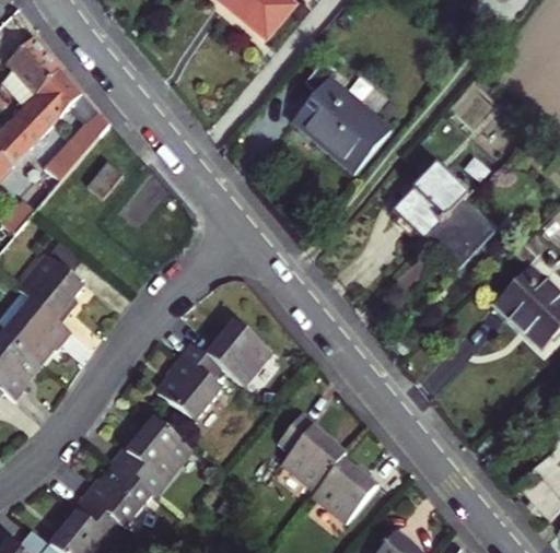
[(225,0),(267,35),(295,2),(293,0),(225,0)]
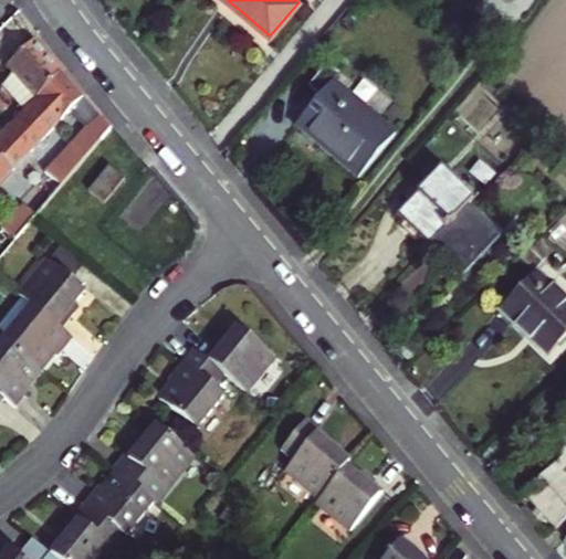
[(25,101),(60,64),(33,33),(9,56),(19,66),(6,78),(25,101)]
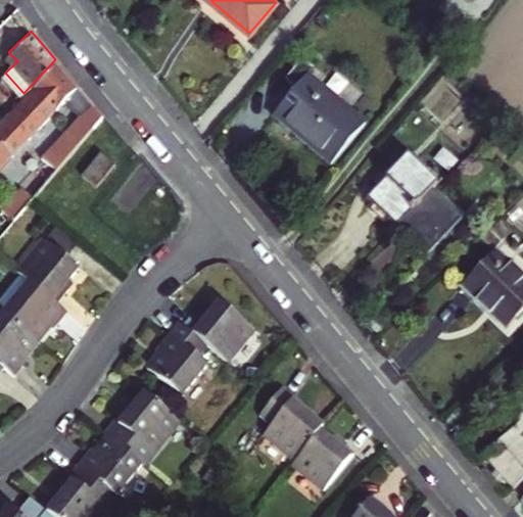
[(314,63),(303,54),(286,75),(297,84),(274,110),(331,158),(366,118),(308,69),(314,63)]
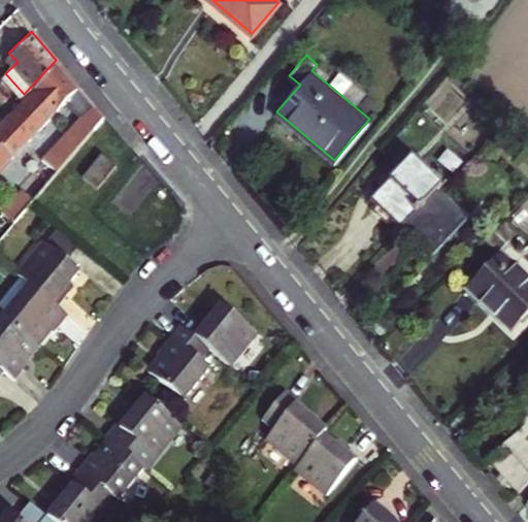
[(24,94),(0,119),(0,164),(67,96),(81,112),(62,135),(65,137),(46,159),(60,170),(106,117),(56,60),(24,94)]
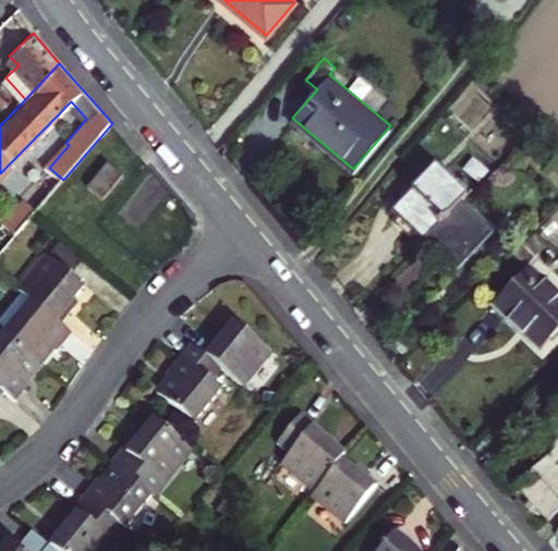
[(122,170),(108,158),(89,181),(104,193),(122,170)]
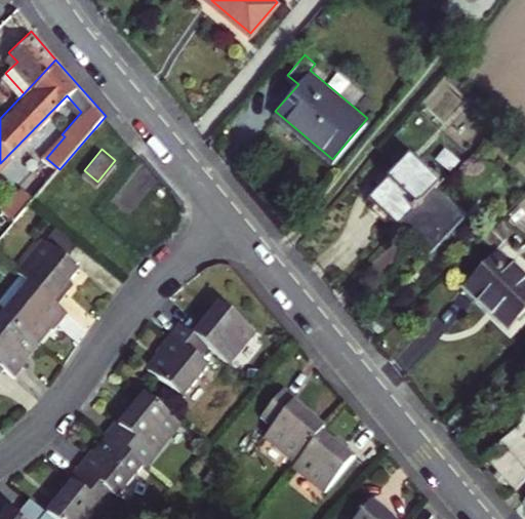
[(409,152),(368,195),(396,222),(437,178),(409,152)]
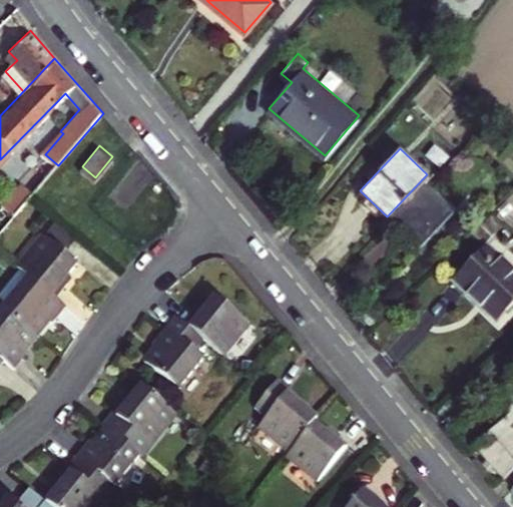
[(430,177),(427,174),(387,216),(418,246),(454,209),(425,182),(430,177)]
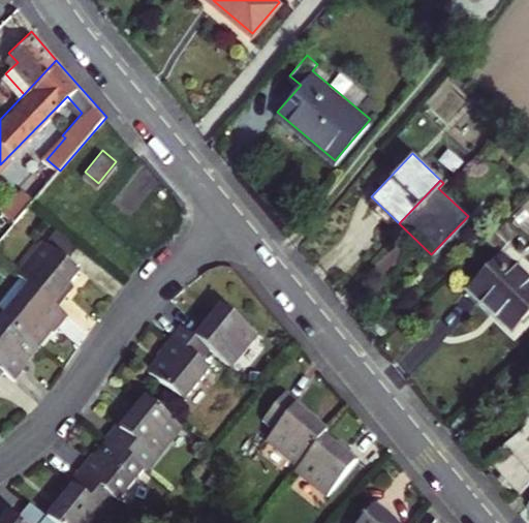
[(6,210),(18,220),(31,205),(34,201),(23,190),(6,210)]
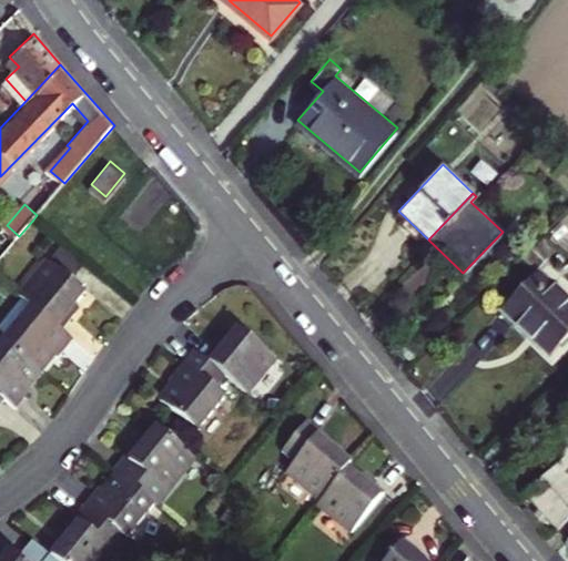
[(536,265),(538,263),(555,246),(543,235),(524,253),(536,265)]
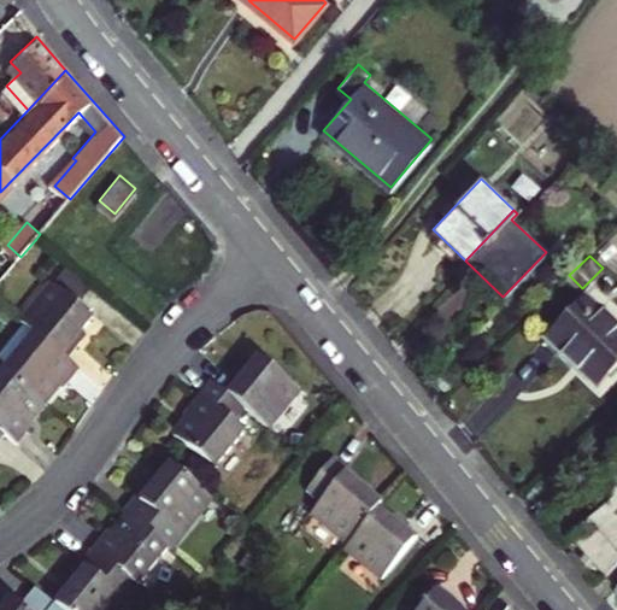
[(36,326),(66,351),(82,333),(77,329),(92,311),(53,279),(22,316),(36,326)]
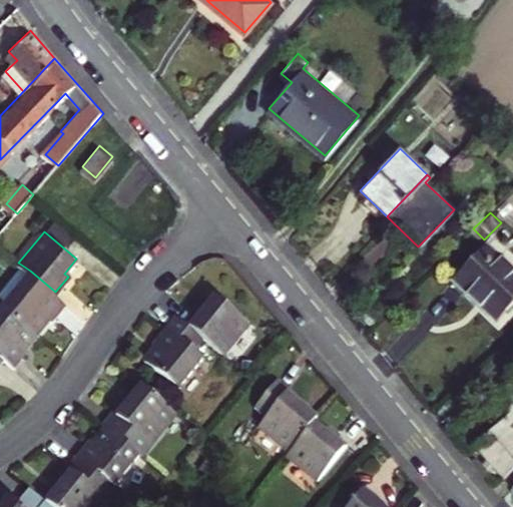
[(478,297),(498,316),(512,300),(512,263),(490,240),(452,279),(474,301),(478,297)]
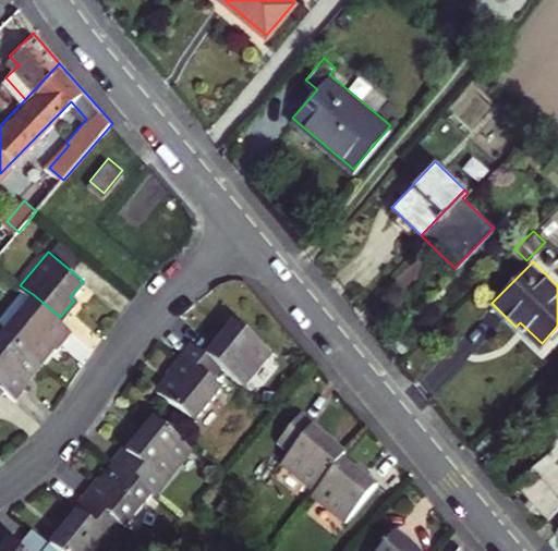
[(60,317),(33,294),(3,329),(40,357),(53,342),(57,345),(72,327),(60,317)]
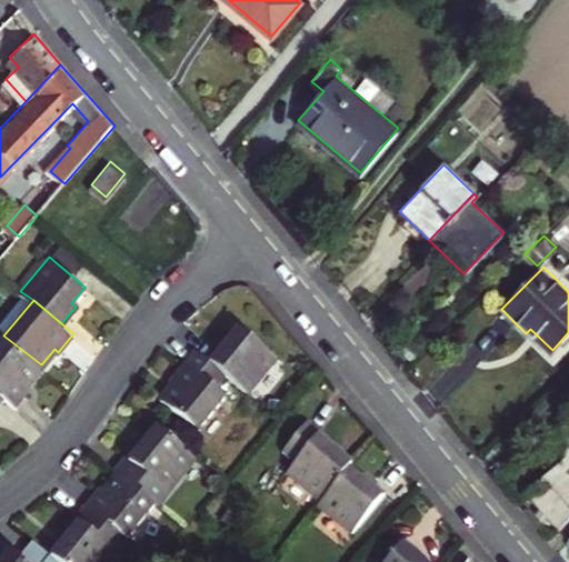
[(202,354),(223,371),(243,388),(272,354),(236,323),(221,341),(217,337),(202,354)]
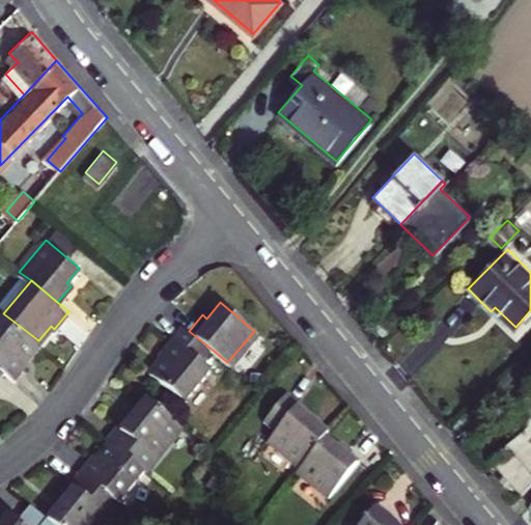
[(495,307),(491,311),(511,331),(515,327),(495,307)]
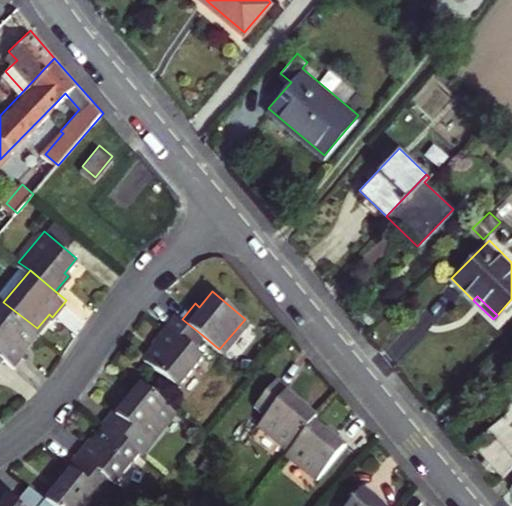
[(0,305),(0,349),(4,353),(14,361),(26,347),(23,344),(37,328),(3,302),(0,305)]
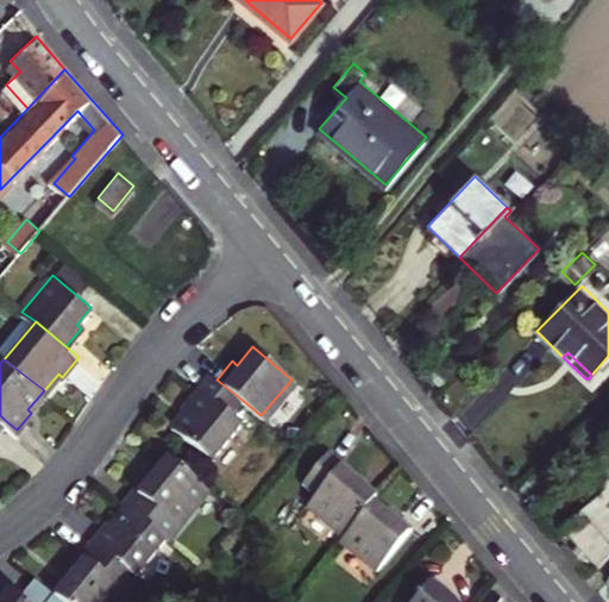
[(217,380),(206,370),(179,403),(184,408),(169,426),(207,458),(238,422),(226,413),(239,397),(217,380)]
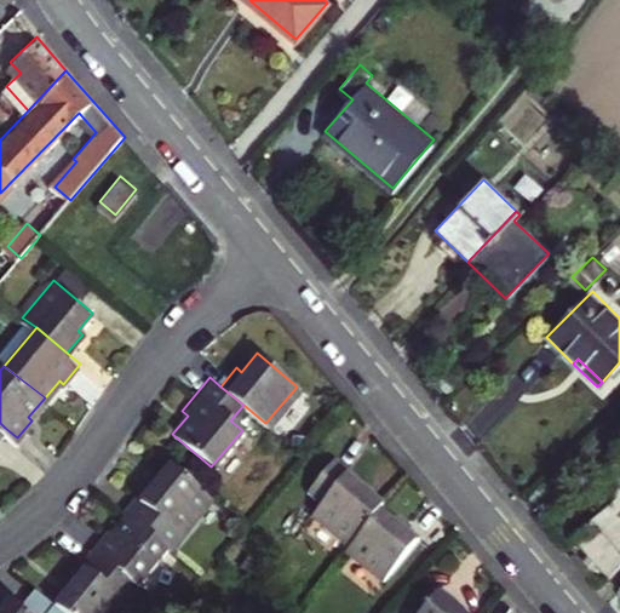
[(619,561),(619,460),(612,452),(593,468),(618,496),(574,534),(608,573),(619,561)]
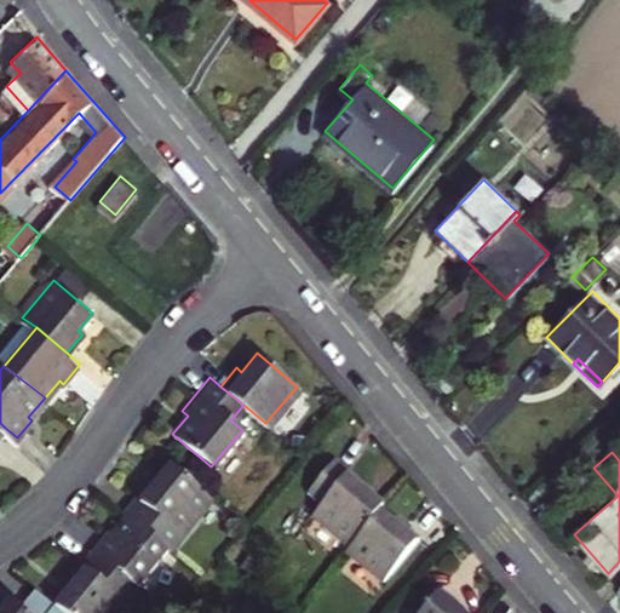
[(314,510),(351,540),(379,505),(383,500),(363,486),(367,481),(336,456),(309,488),(322,499),(314,510)]
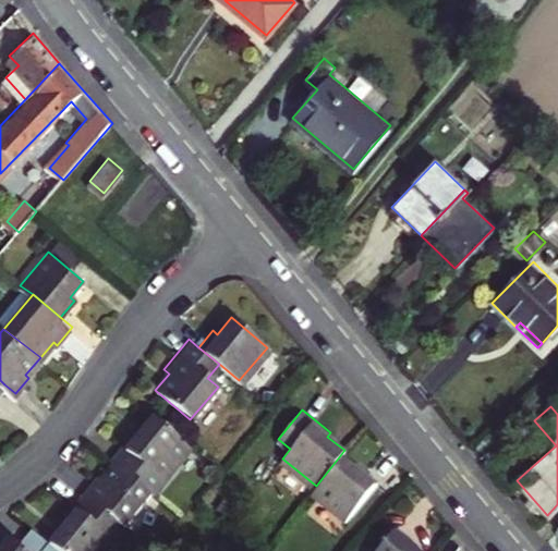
[(162,477),(189,447),(155,417),(140,435),(136,432),(112,461),(117,465),(140,484),(152,468),(162,477)]
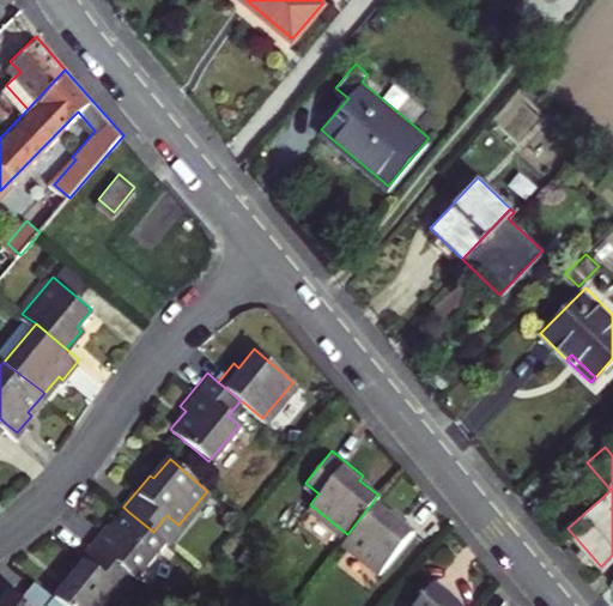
[(347,534),(344,538),(380,568),(414,525),(398,511),(394,515),(375,500),(347,534)]
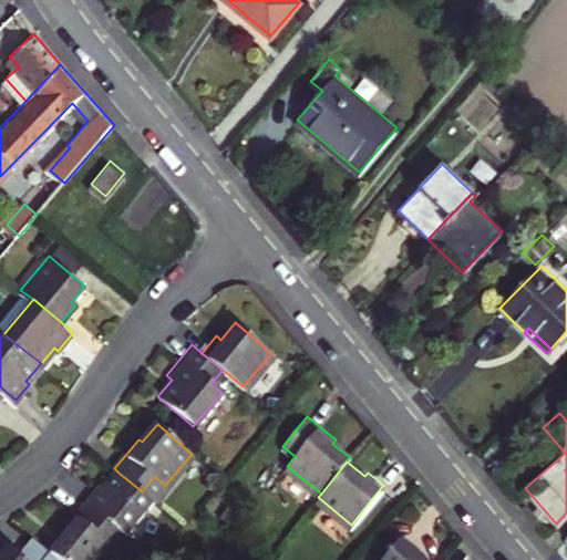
[(86,503),(114,526),(124,535),(153,500),(142,491),(119,473),(105,488),(102,485),(86,503)]
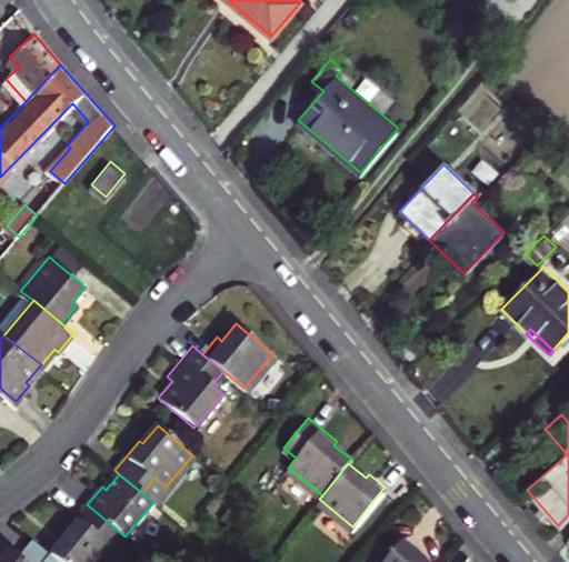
[(60,561),(102,561),(116,547),(106,538),(115,528),(87,504),(62,534),(66,538),(51,554),(59,561),(60,561)]
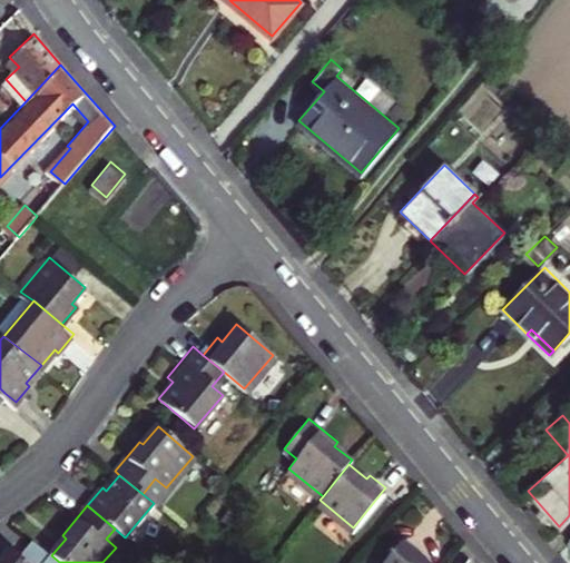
[(116,547),(125,537),(115,529),(106,539),(116,547)]
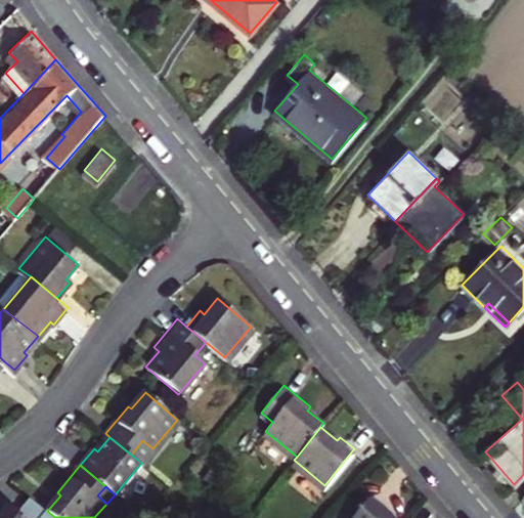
[(394,517),(386,512),(389,508),(373,494),(353,517),(394,517)]
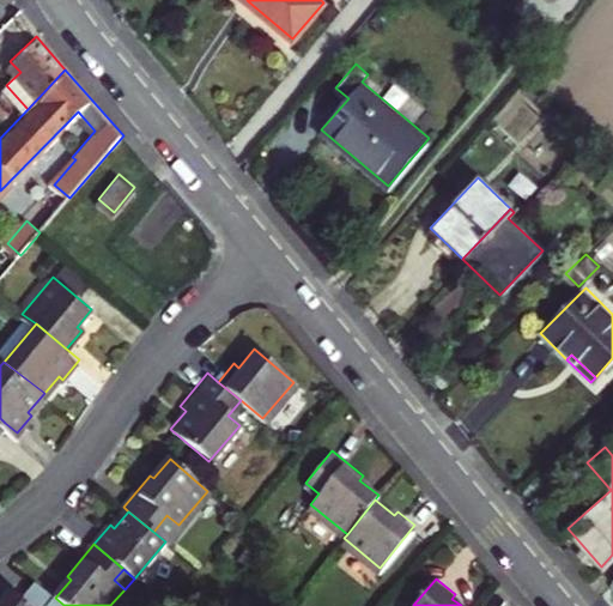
[(22,598),(31,605),(43,593),(52,600),(55,597),(36,581),(22,598)]
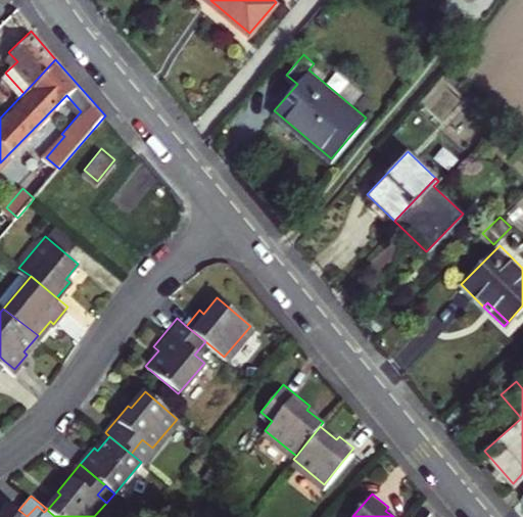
[(0,516),(53,516),(54,516),(47,510),(47,509),(44,512),(37,506),(27,516),(18,510),(10,503),(0,514),(0,516)]
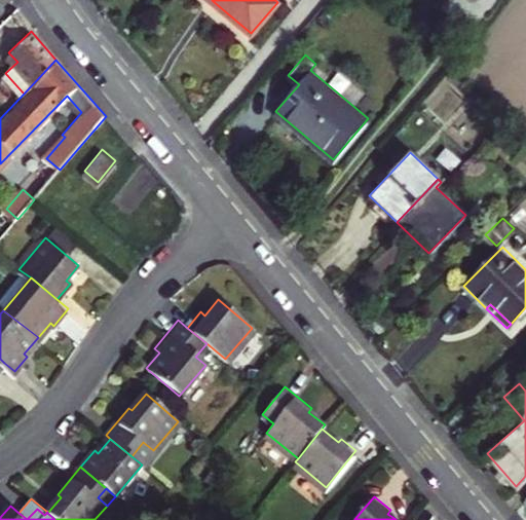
All buildings are outlined.
